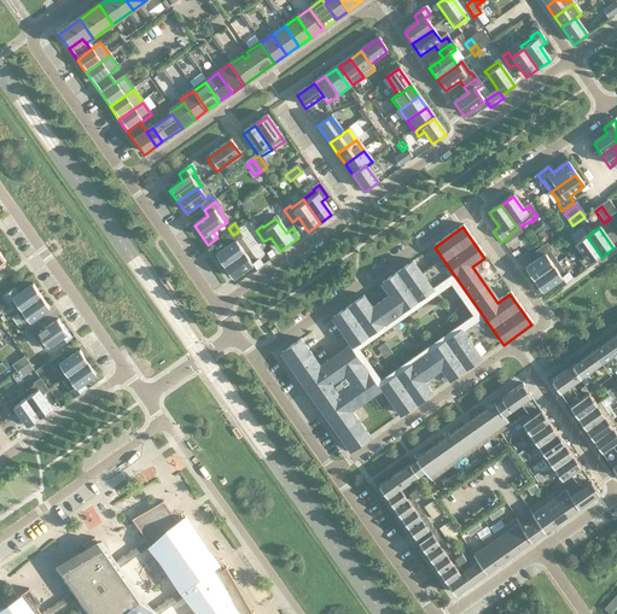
[(242,239),(237,233),(233,235),(226,240),(230,247),(216,257),(223,268),(244,255),(244,253),(236,243),(242,239)]
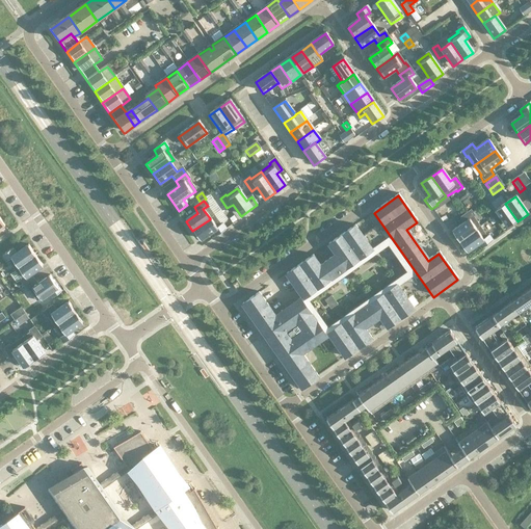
[(518,221),(505,204),(495,211),(507,228),(518,221)]
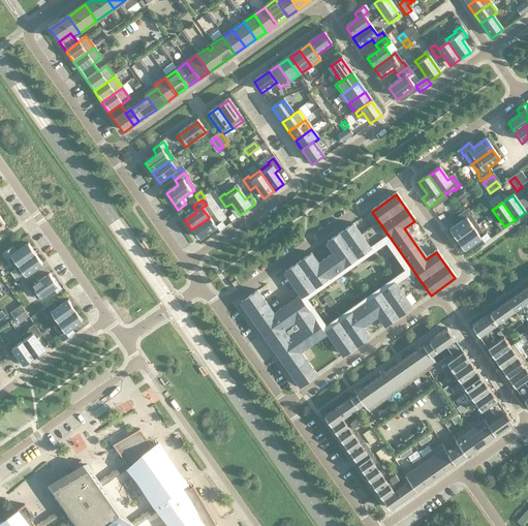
[(461,223),(449,231),(457,242),(477,227),(470,217),(471,216),(468,211),(458,218),(461,223)]
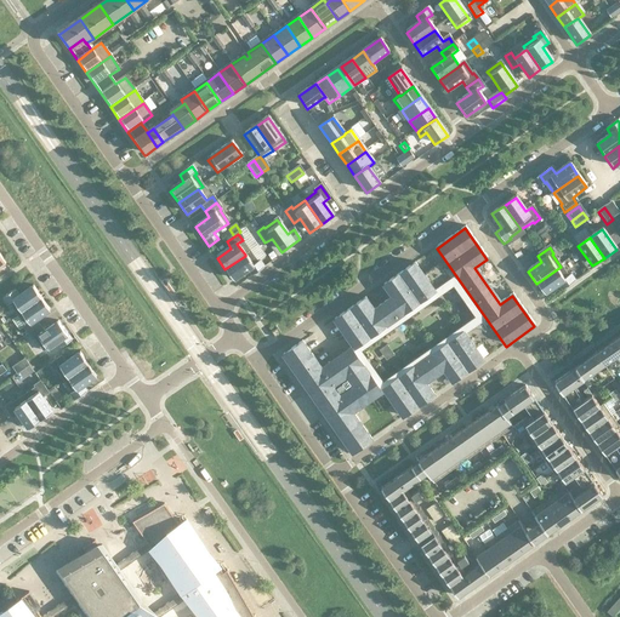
[(257,264),(249,252),(245,255),(245,256),(225,269),(233,281),(248,272),(251,278),(263,269),(259,262),(257,264)]
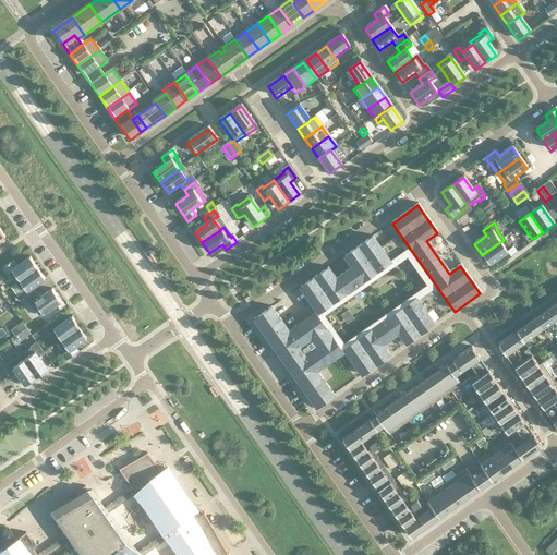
[(328,269),(300,289),(318,315),(406,253),(395,239),(380,249),(373,238),(344,257),(352,268),(336,280),(328,269)]
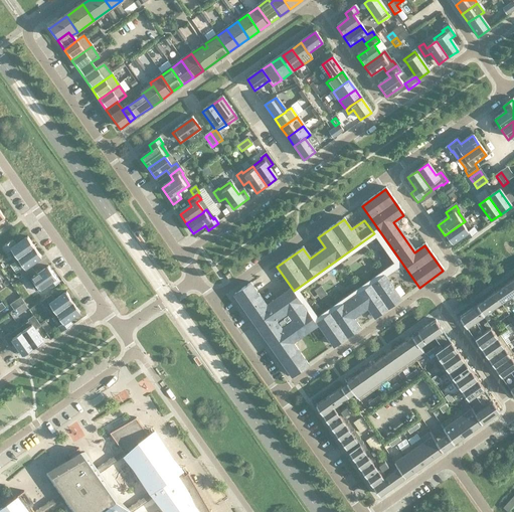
[(471,230),(465,221),(445,235),(451,244),(463,236),(467,241),(476,234),(472,229),(471,230)]
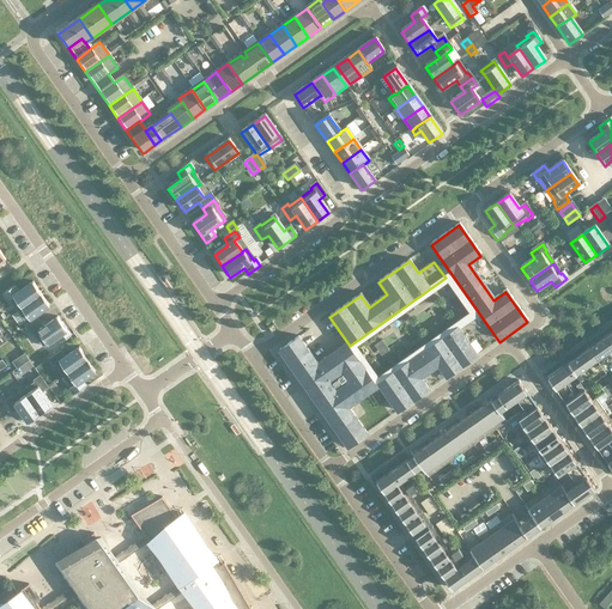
[(18,294),(14,287),(2,296),(7,303),(8,302),(17,312),(41,296),(32,284),(18,294)]
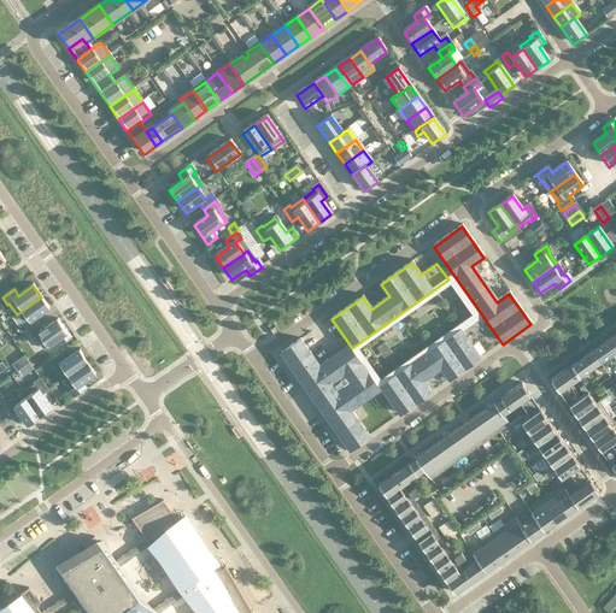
[(50,310),(41,298),(17,314),(24,326),(23,328),(28,334),(39,325),(35,319),(50,310)]
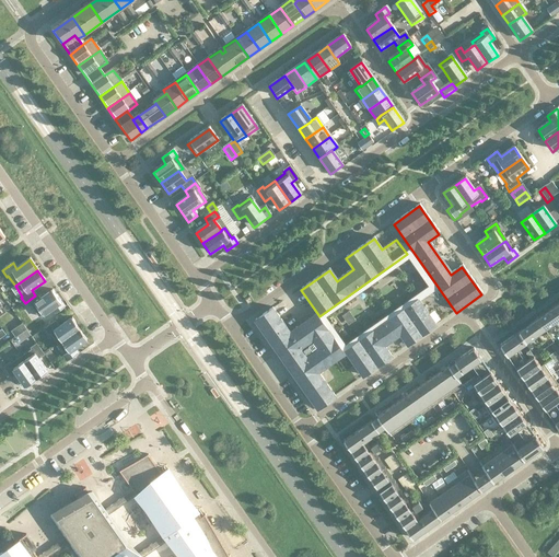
[(432,291),(345,352),(363,378),(391,358),(383,347),(399,336),(407,347),(435,327),(428,316),(443,305),(432,291)]
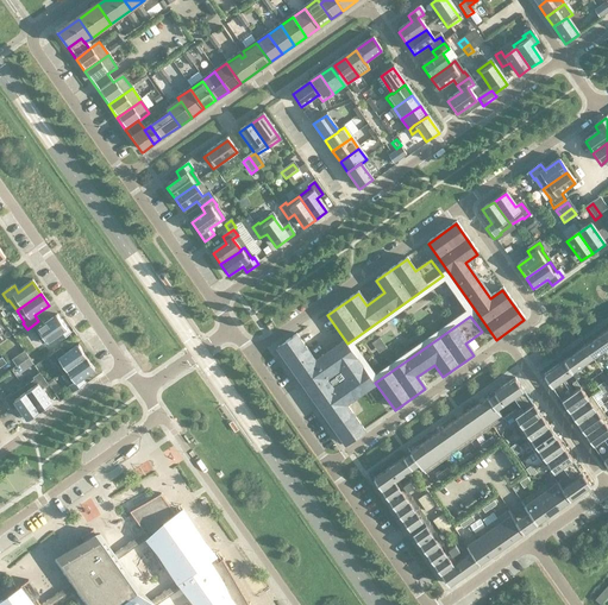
[(43,327),(38,321),(27,329),(31,335),(33,334),(42,347),(56,336),(60,342),(70,336),(57,317),(43,327)]
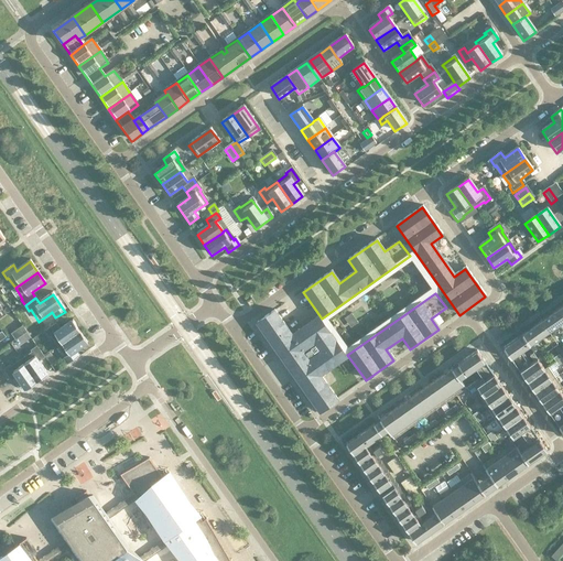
[(562,323),(562,317),(559,311),(540,324),(548,334),(562,323)]
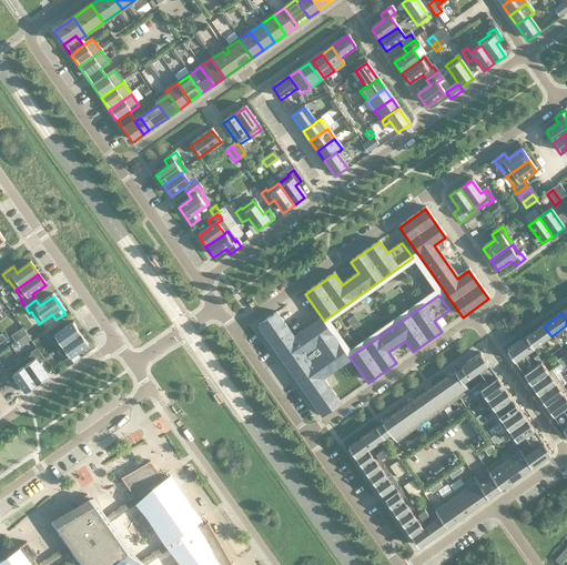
[(276,314),(259,326),(289,369),(292,366),(296,372),(292,374),(322,416),(340,404),(322,380),(350,361),(321,320),(293,339),(276,314)]
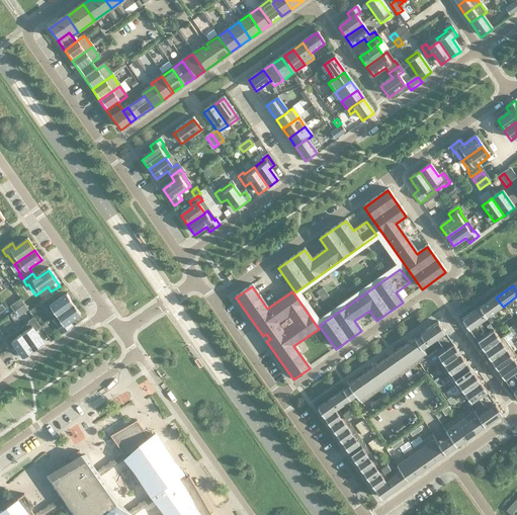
[(47,310),(53,320),(73,306),(66,295),(55,304),(51,298),(40,306),(45,311),(47,310)]
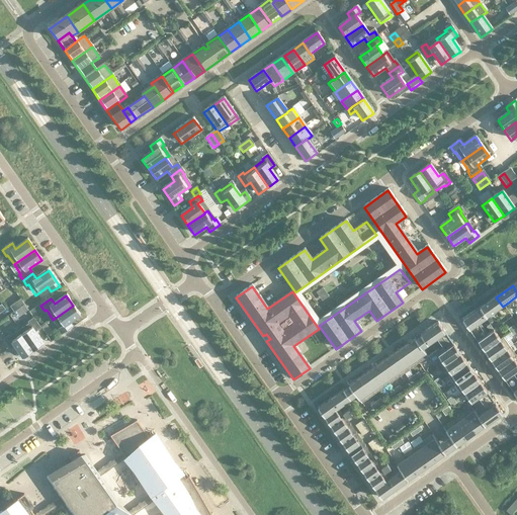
[(503,307),(496,297),(480,309),(486,319),(503,307)]
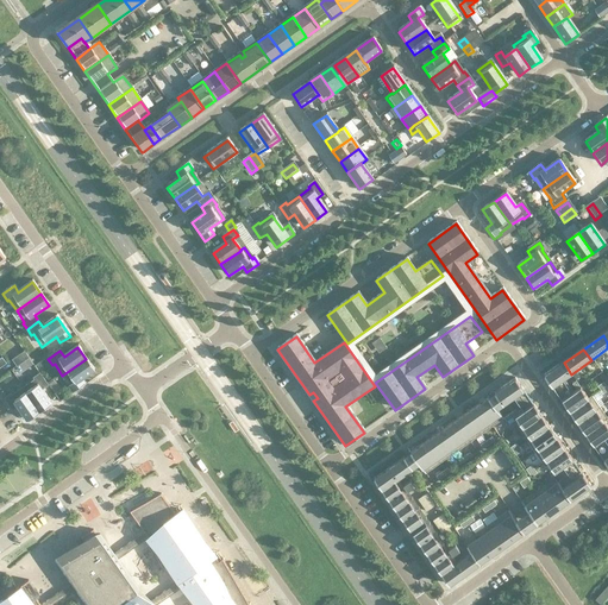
[(12,363),(17,369),(27,360),(24,354),(12,363)]
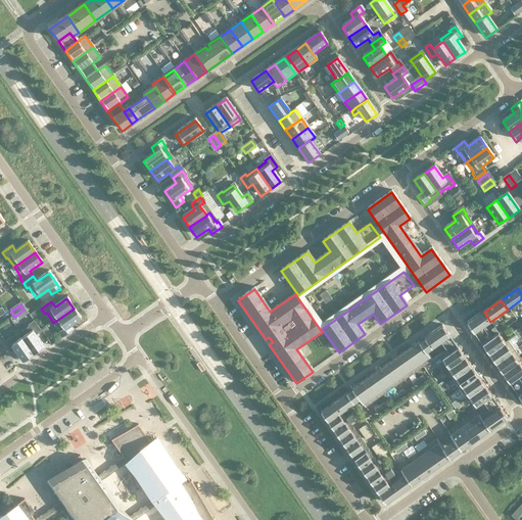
[(81,319),(74,309),(53,323),(60,332),(58,333),(62,339),(73,332),(68,327),(81,319)]
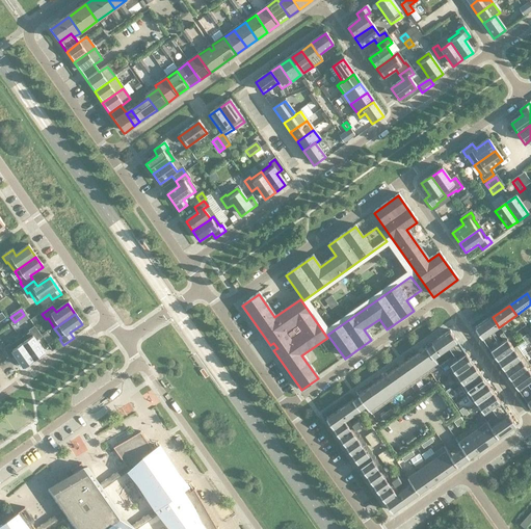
[(499,327),(493,317),(487,320),(495,331),(499,327)]
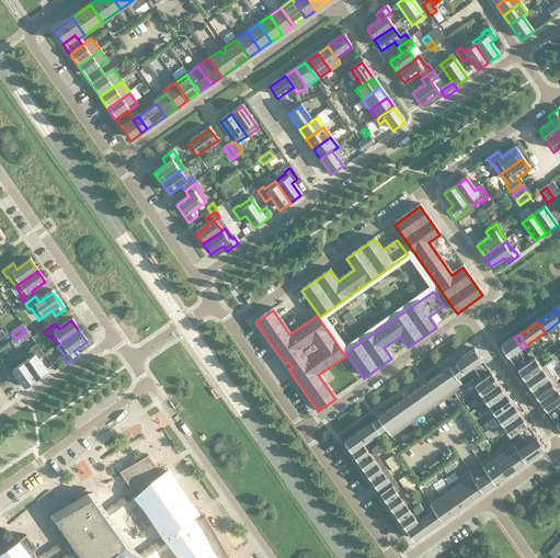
[(522,349),(514,338),(500,348),(517,372),(527,364),(518,351),(522,349)]
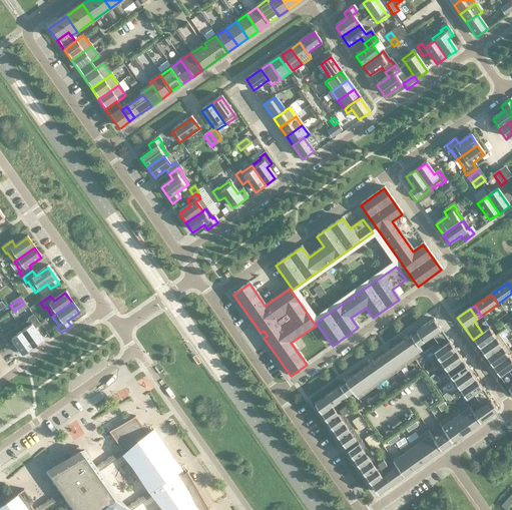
[(29,322),(19,329),(33,349),(43,342),(35,331),(40,327),(33,317),(27,321),(29,322)]
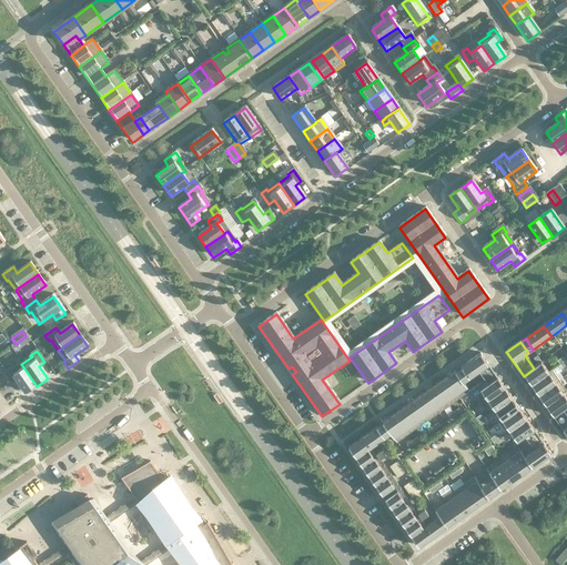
[(497,380),(479,355),(466,365),(473,376),(477,373),(486,386),(486,387),(497,380)]
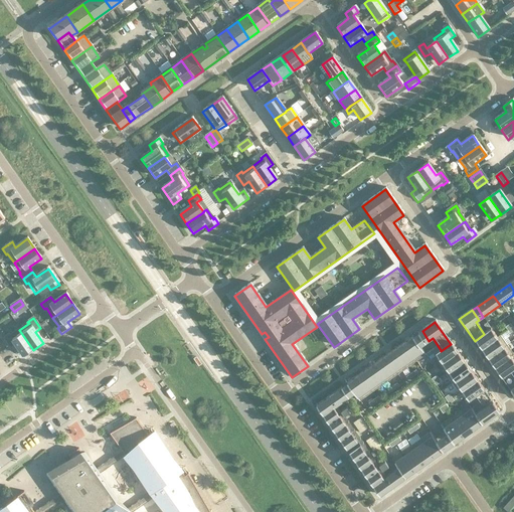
[(49,330),(45,325),(40,328),(44,333),(49,330)]
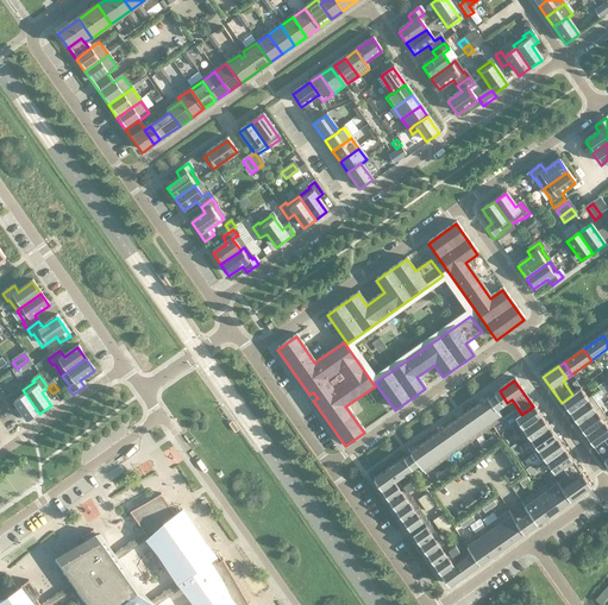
[(39,414),(23,390),(11,398),(10,396),(4,401),(12,413),(18,408),(27,422),(39,414)]
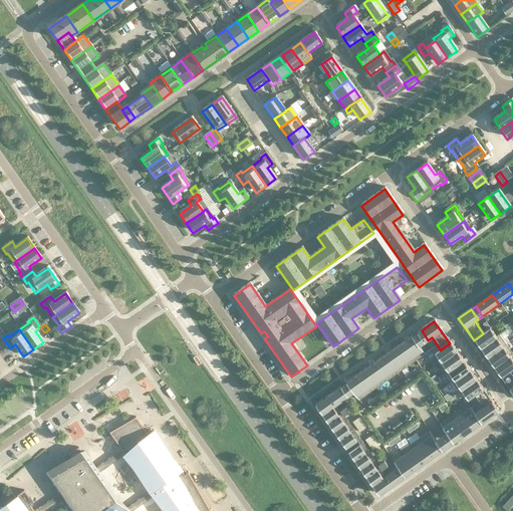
[(486,331),(483,333),(474,340),(480,349),(496,338),(495,338),(489,329),(486,331)]
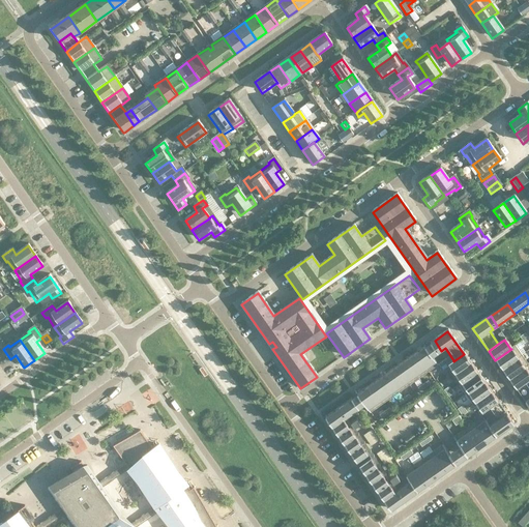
[(441,351),(435,341),(430,345),(437,354),(441,351)]
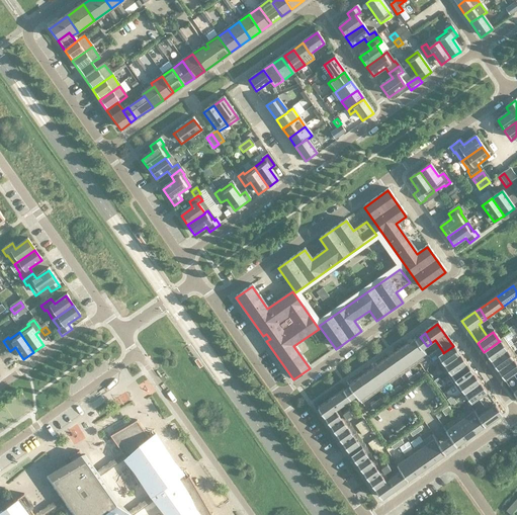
[(502,339),(499,341),(500,341),(484,352),(491,362),(509,349),(502,339)]
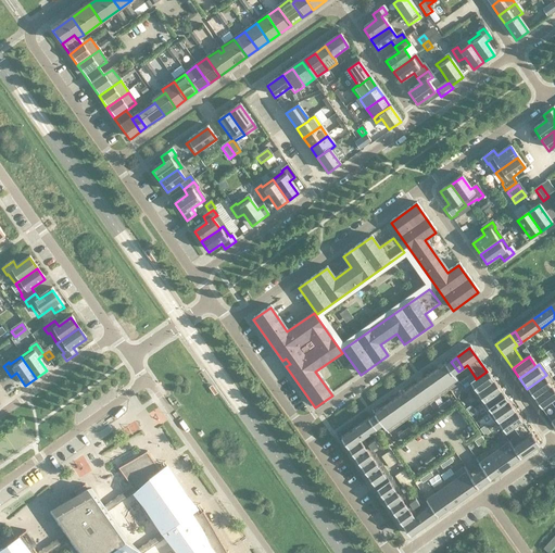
[(459,385),(445,365),(434,373),(449,392),(459,385)]
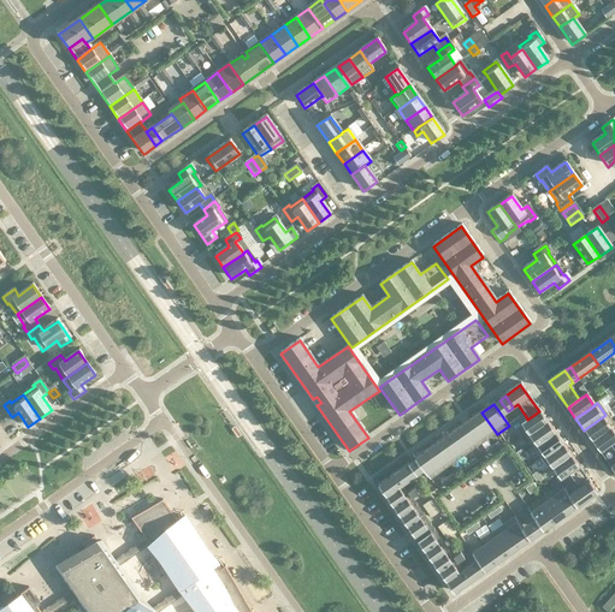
[(547,422),(539,411),(527,420),(527,419),(524,421),(520,423),(527,435),(528,435),(547,422)]
